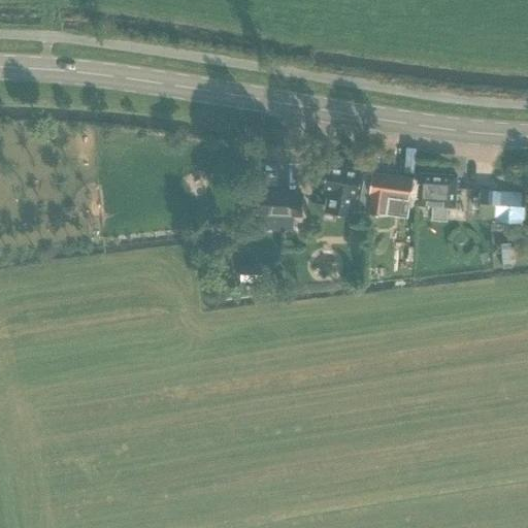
[(325,209),(351,215),(359,169),(329,164),(324,192),(328,192),(325,209)]
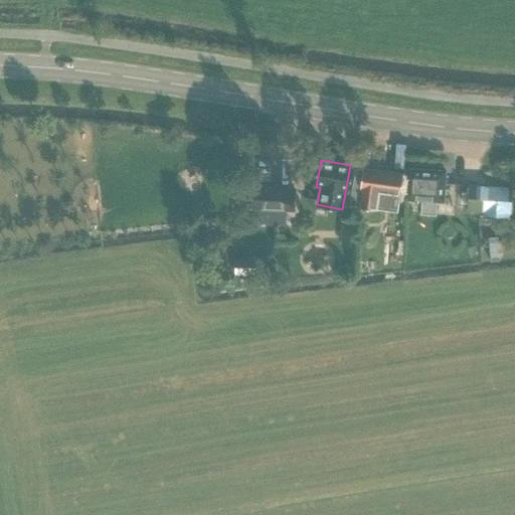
[(420,214),(435,215),(437,191),(444,191),(445,172),(405,169),(403,200),(420,201),(420,214)]
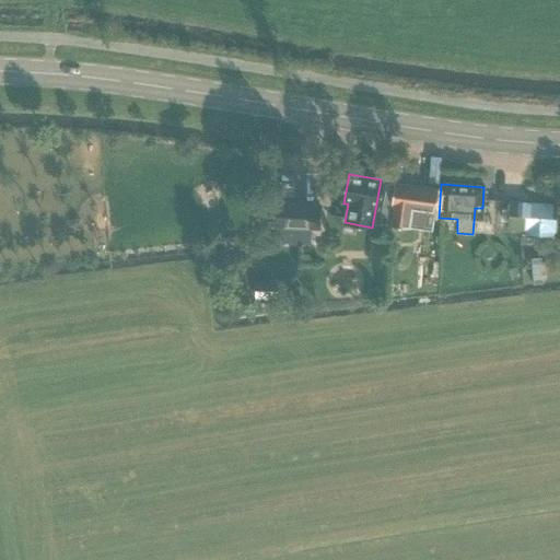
[(405,208),(403,220),(434,223),(438,190),(394,185),(394,186),(387,185),(383,203),(381,228),(394,229),(397,208),(405,208)]
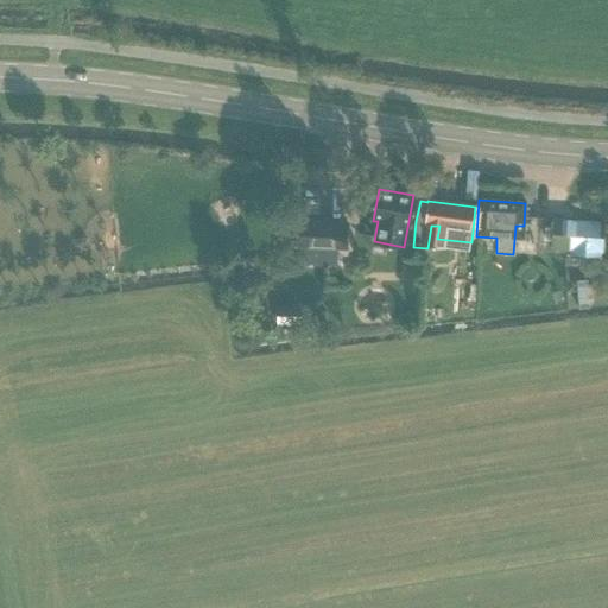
[(348,248),(349,220),(297,217),(296,246),(299,246),(299,255),(337,258),(337,248),(348,248)]
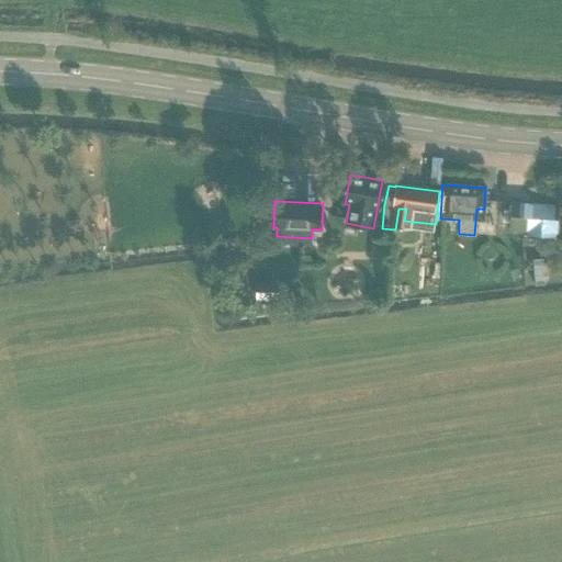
[(561,201),(516,201),(516,229),(535,229),(535,234),(561,234),(561,201)]
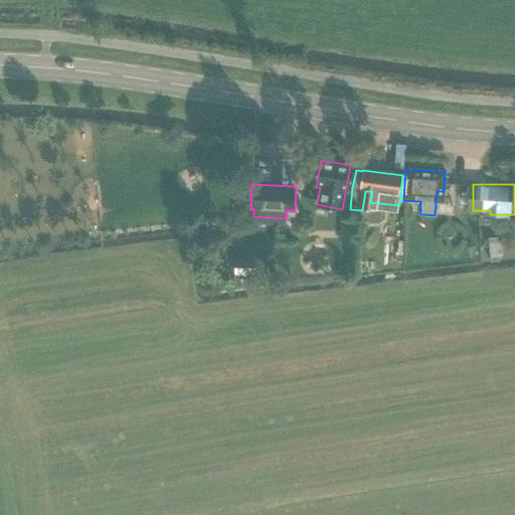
[(254,260),(233,261),(234,275),(254,275),(254,260)]
